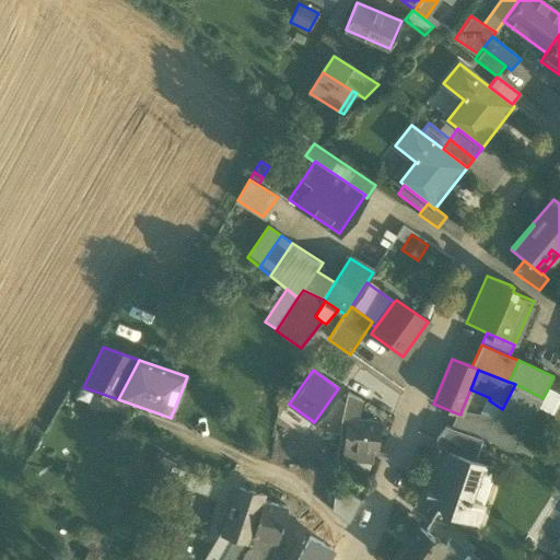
[(502,409),(497,419),(524,433),(537,408),(543,398),(515,384),(502,409)]
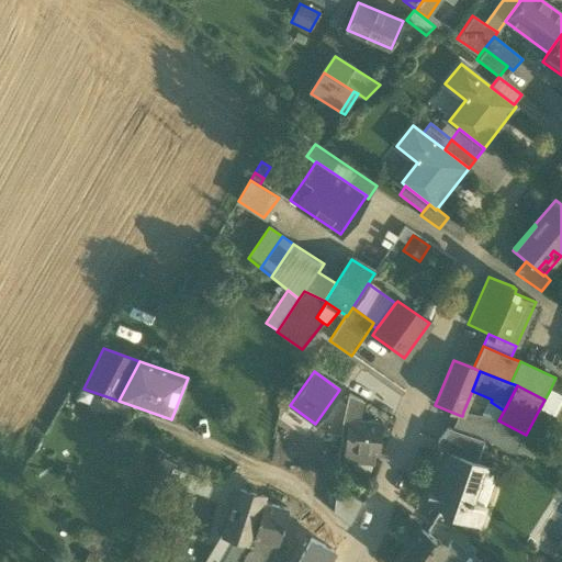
[(561,403),(561,395),(550,390),(544,400),(539,409),(554,417),(561,403)]
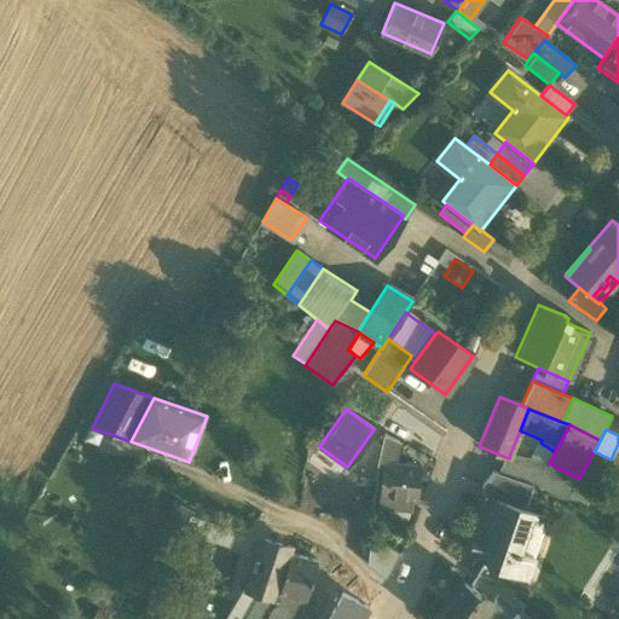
[(379,466),(385,467),(385,466),(393,466),(400,443),(383,434),(381,446),(380,452),(377,466),(379,466)]
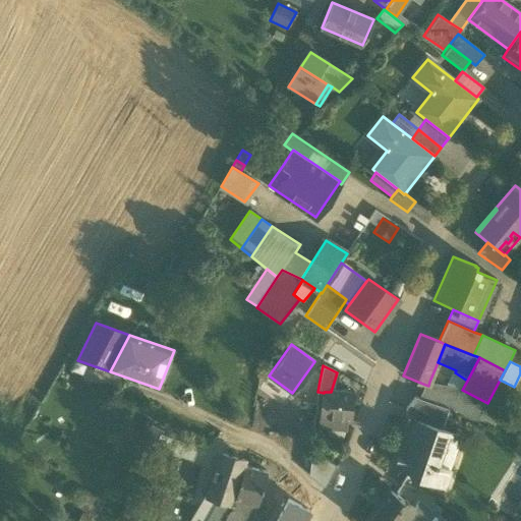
[(425,385),(420,399),(449,409),(452,410),(452,409),(458,398),(462,390),(467,381),(455,372),(456,370),(454,369),(447,386),(429,382),(428,386),(425,385)]
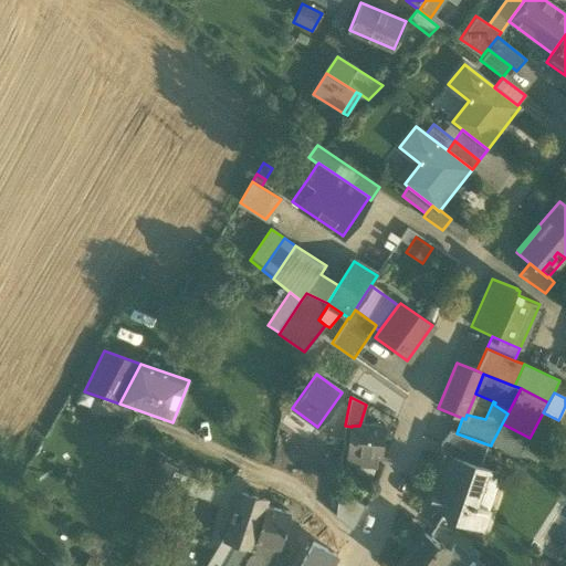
[(345,426),(347,413),(341,410),(331,436),(345,439),(346,426),(345,426)]
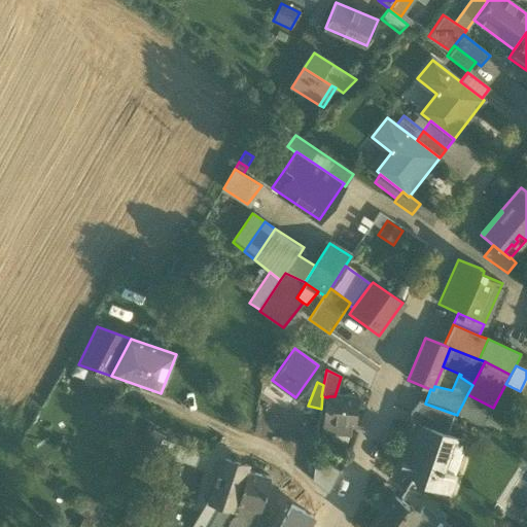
[(467,394),(463,402),(489,416),(492,410),(493,408),(467,394)]
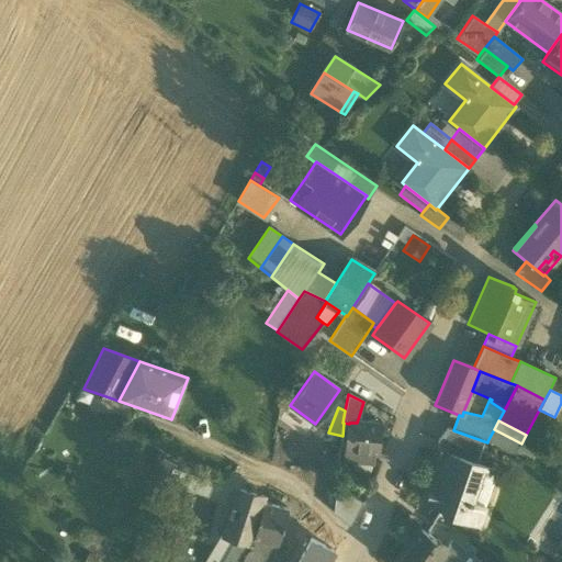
[(381,426),(357,423),(349,423),(349,424),(346,450),(355,451),(353,461),(373,463),(374,454),(378,454),(381,426)]
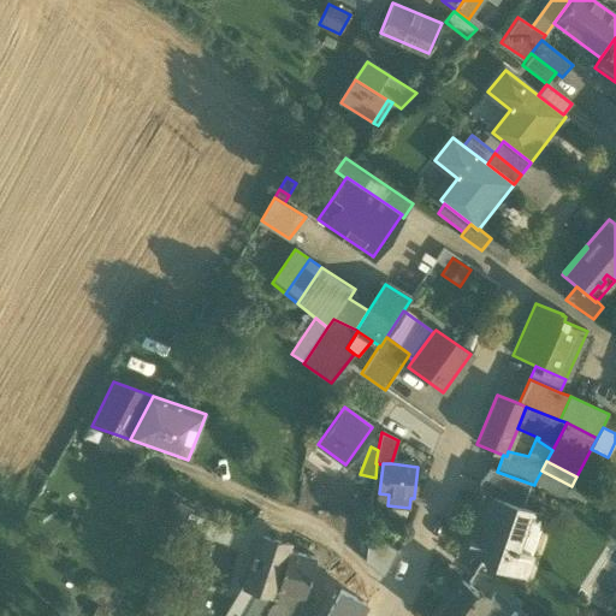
[(522,508),(531,484),(497,472),(491,471),(480,485),(479,485),(481,503),(483,508),(486,509),(486,508),(511,516),(514,507),(521,508),(522,508)]
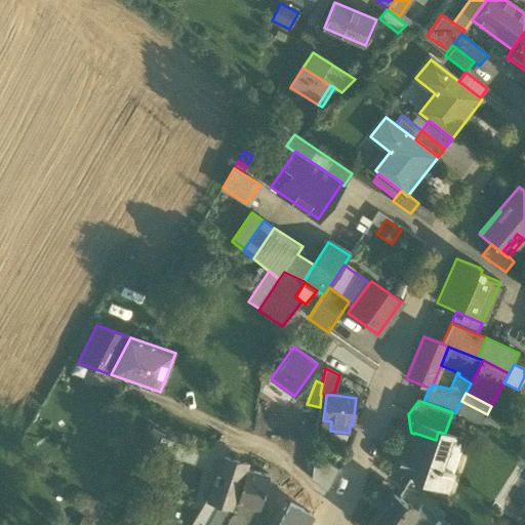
[(482,423),(487,414),(461,401),(455,412),(481,426),(482,423)]
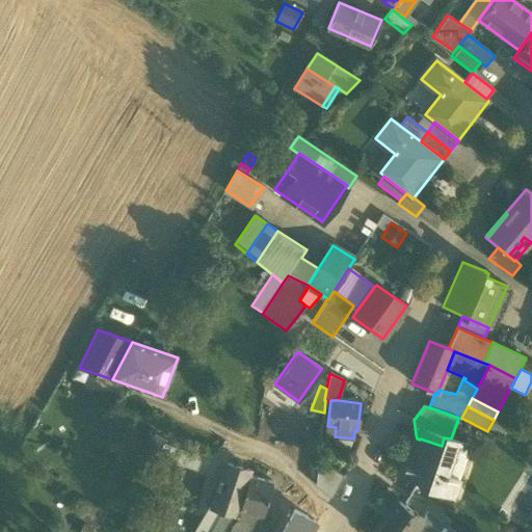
[(513,422),(497,414),(494,420),(488,429),(505,437),(513,422)]
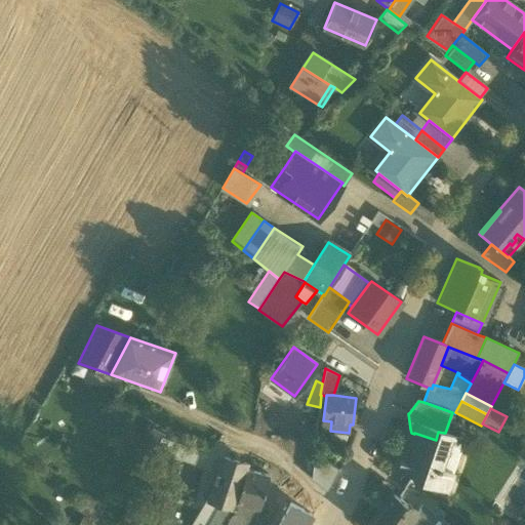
[(147,440),(158,445),(163,435),(153,429),(147,440)]
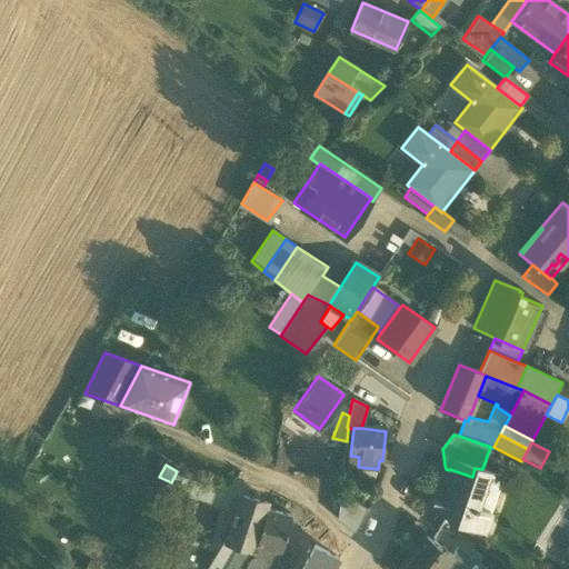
[(445,465),(438,485),(441,483),(443,485),(449,470),(446,469),(445,465)]
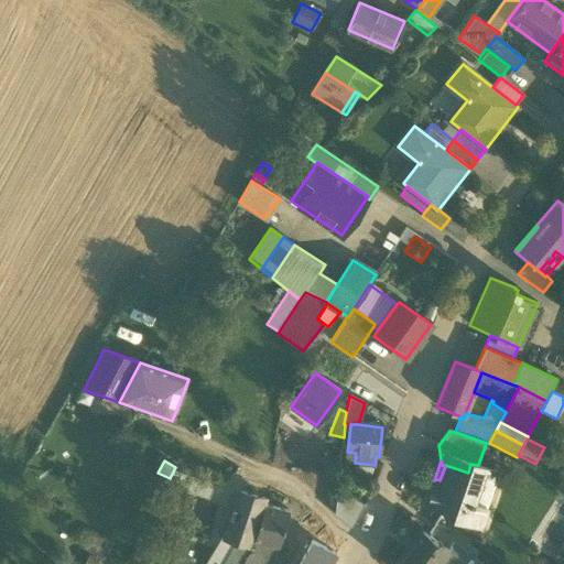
[(446,516),(462,521),(464,520),(465,518),(469,505),(486,511),(499,473),(478,465),(477,465),(470,464),(468,473),(445,465),(445,466),(440,480),(437,479),(434,480),(426,505),(446,512),(445,513),(446,516)]
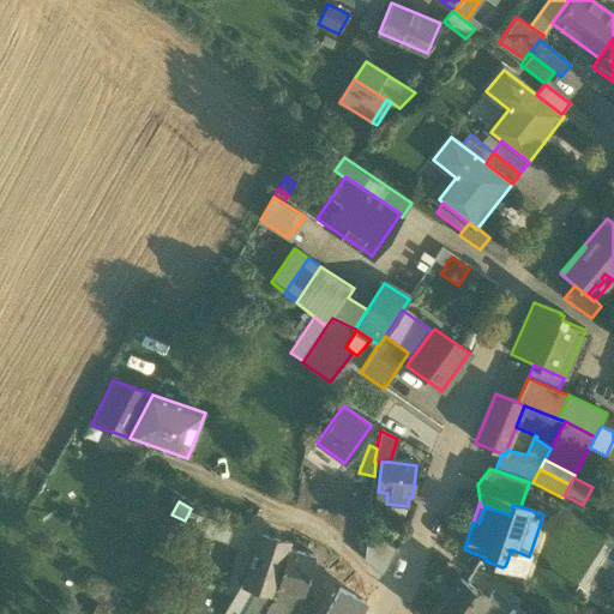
[(365,560),(384,575),(397,549),(367,534),(365,560)]
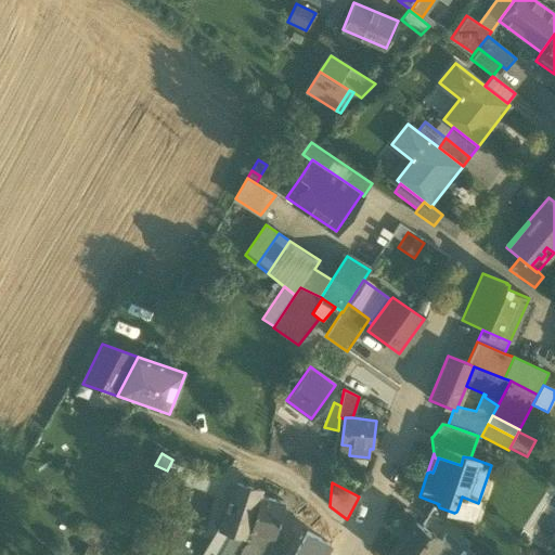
[(218,530),(232,534),(247,539),(248,539),(249,532),(260,497),(261,491),(234,483),(218,530)]
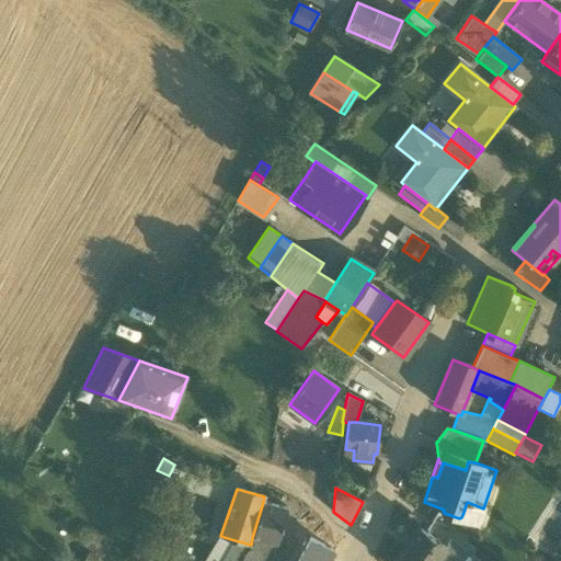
[(287,510),(263,502),(252,538),(272,544),(277,545),(287,510)]
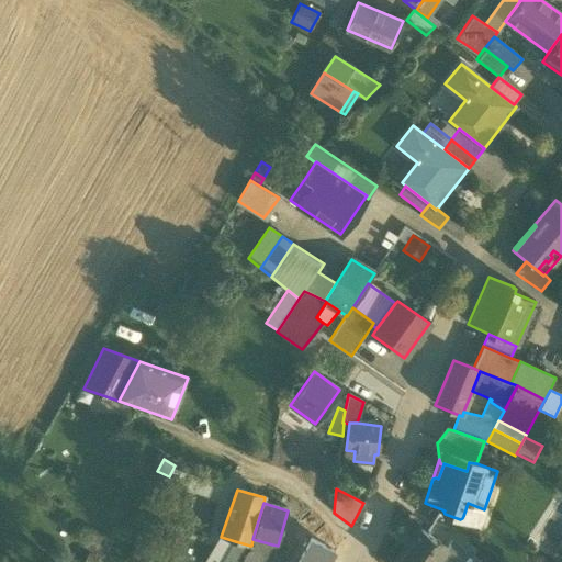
[(480,523),(484,509),(468,503),(463,516),(480,523)]
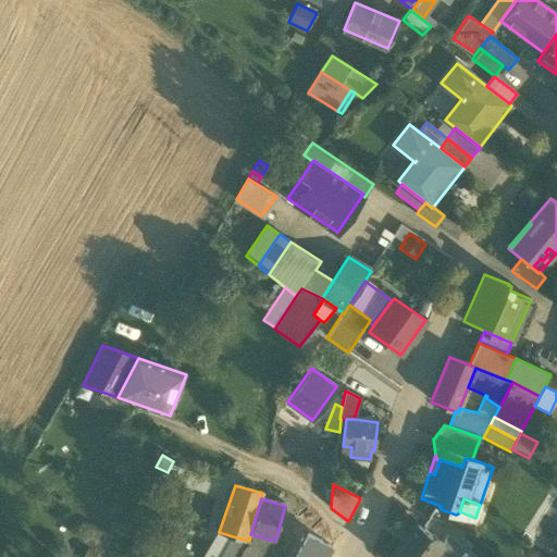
[(316,534),(324,524),(306,507),(297,517),(316,534)]
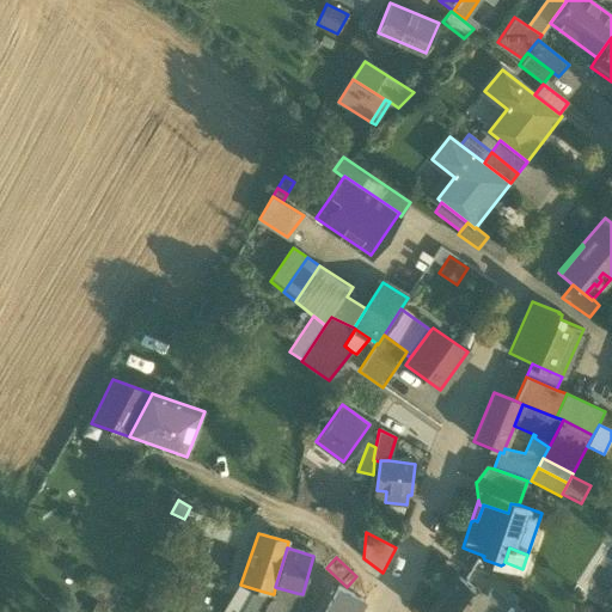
[(166,577),(176,581),(179,570),(171,567),(166,577)]
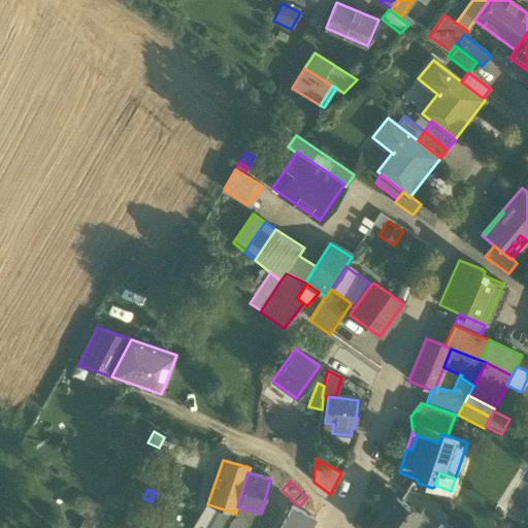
[(411,527),(421,516),(420,515),(411,509),(414,507),(410,505),(409,507),(395,497),(371,527),(411,527)]
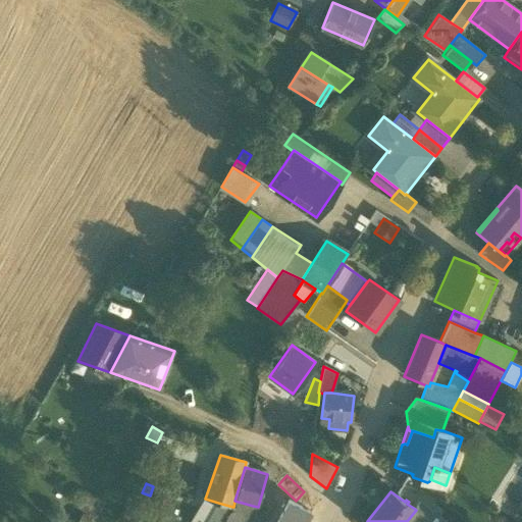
[(190,521),(206,521),(210,518),(218,503),(205,499),(190,521)]
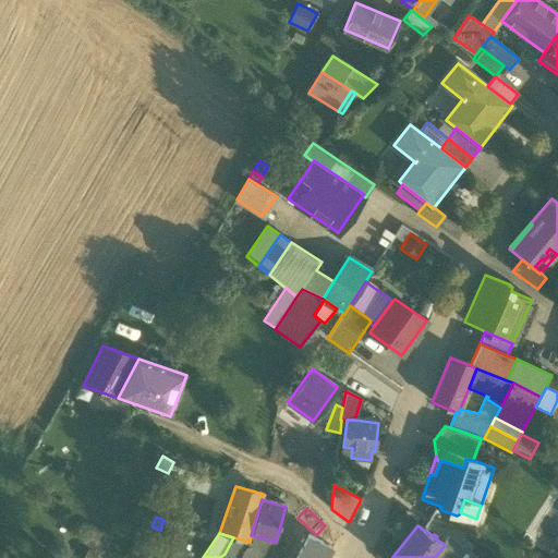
[(249,542),(239,557),(265,557),(270,541),(251,535),(250,542),(249,542)]
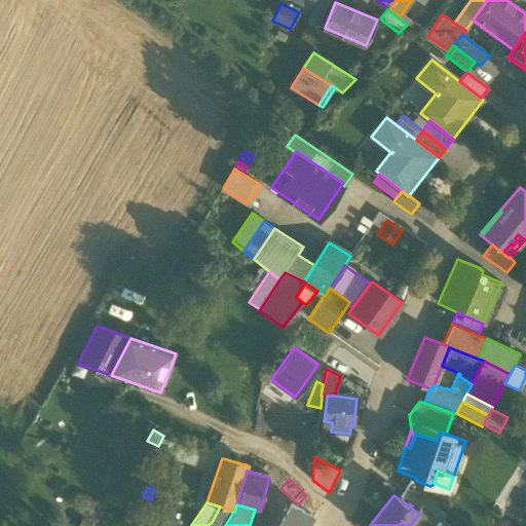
[(291,505),(279,525),(306,525),(312,516),(291,505)]
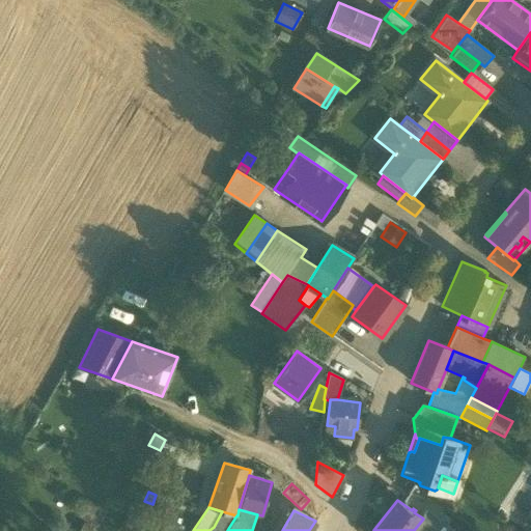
[(220,530),(227,530),(236,515),(222,511),(214,527),(220,530)]
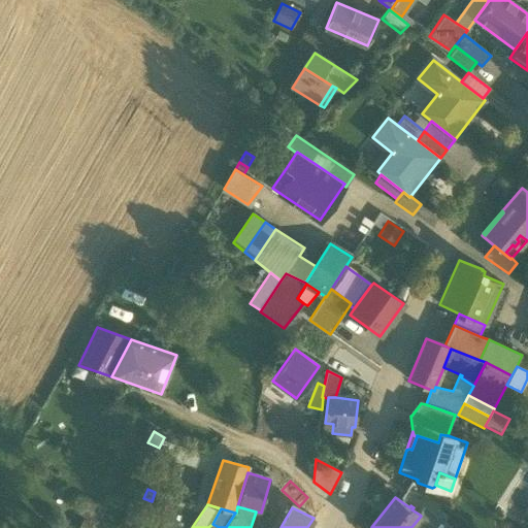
[(424,508),(420,515),(421,516),(411,527),(435,527),(441,521),(424,508)]
